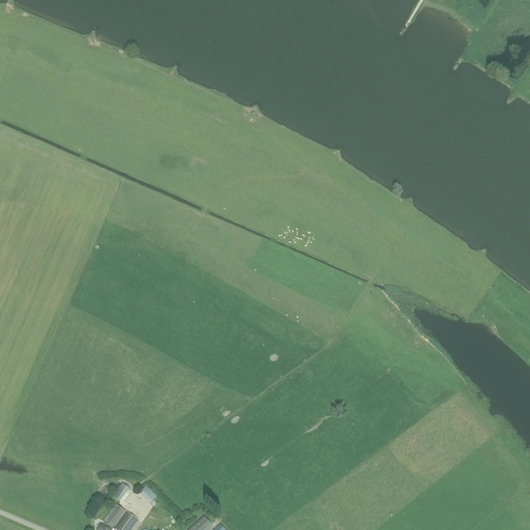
[(122,504),(129,490),(122,486),(114,500),(122,504)]
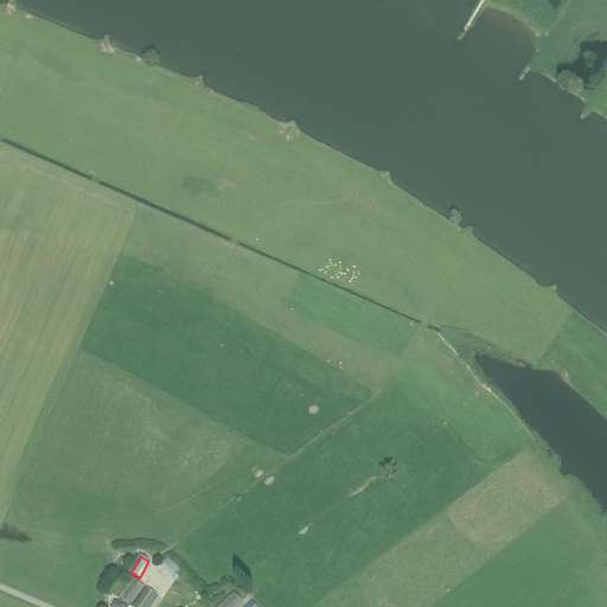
[(159,566),(172,579),(173,577),(174,579),(178,575),(177,574),(181,569),(167,556),(159,566)]
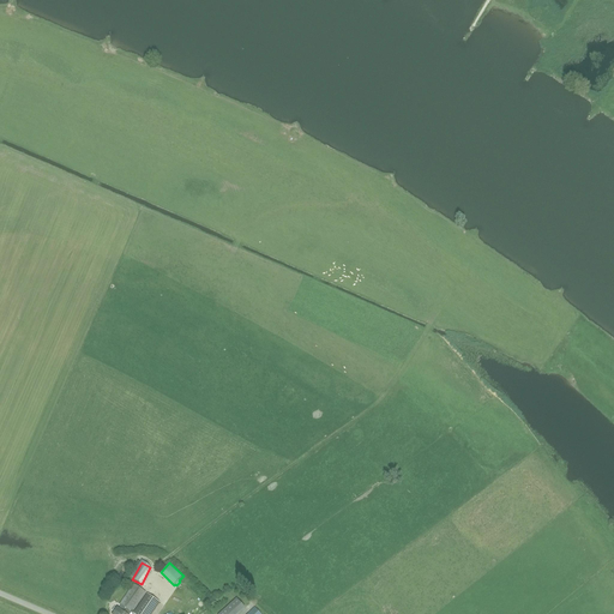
[(122,567),(116,577),(119,579),(126,570),(122,567)]
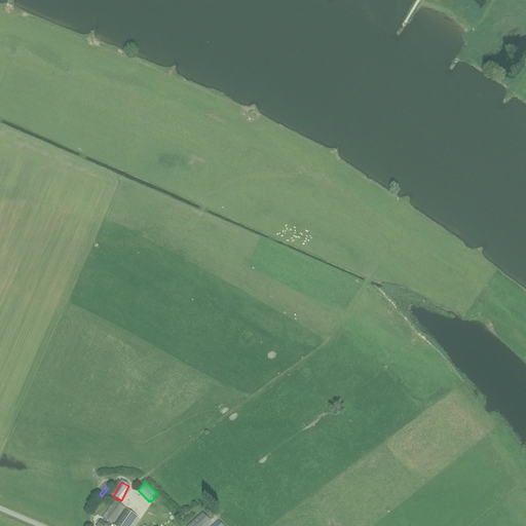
[(110,525),(112,524),(114,525),(129,525),(137,517),(126,509),(115,524),(114,523),(125,508),(115,500),(103,517),(105,519),(102,522),(101,521),(98,525),(110,525)]
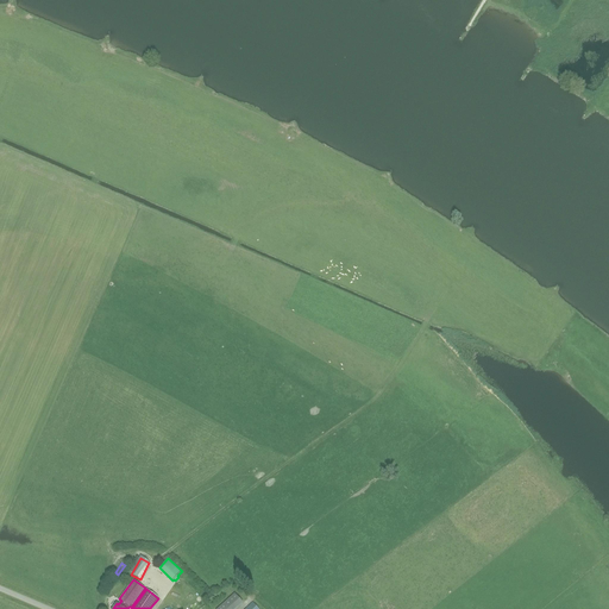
[(234,592),(217,608),(234,608),(243,602),(234,592)]
